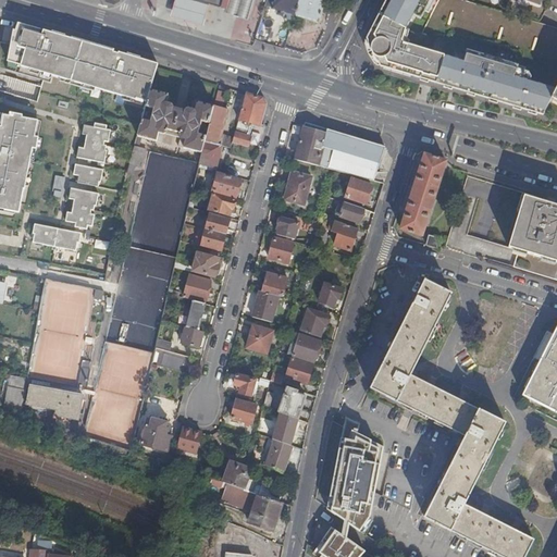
[(212,5),(194,0),(180,0),(176,14),(175,20),(207,28),(208,24),(212,5)]
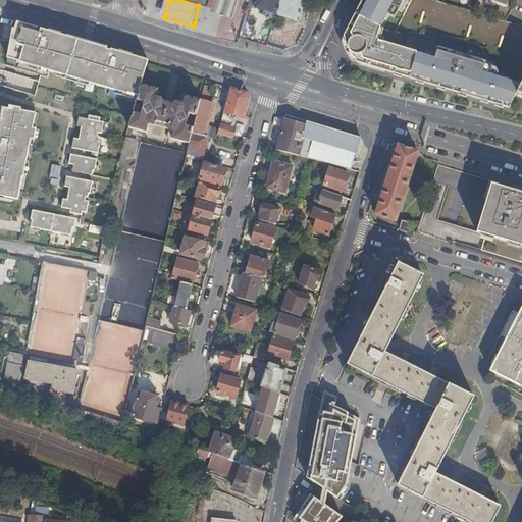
[(181,0),(199,5),(213,9),(215,0),(181,0)]
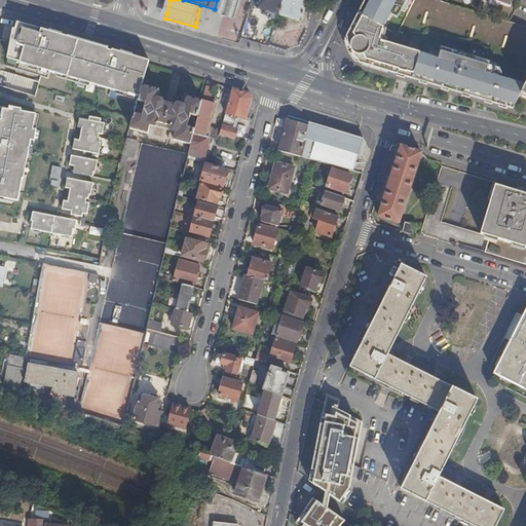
[(217,0),(215,9),(214,11),(234,17),(239,0),(217,0)]
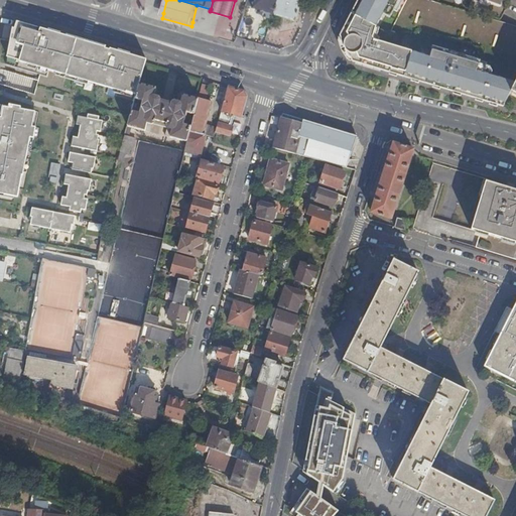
[(247,0),(246,5),(273,13),(277,0),(247,0)]
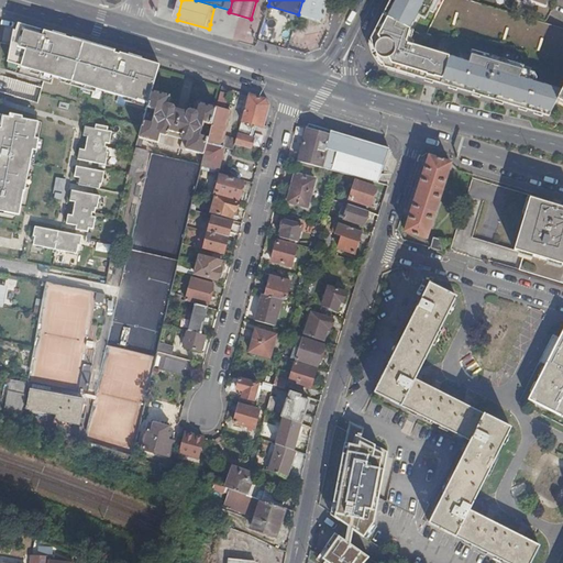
[(322,21),(327,3),(316,0),(302,0),(298,14),(322,21)]
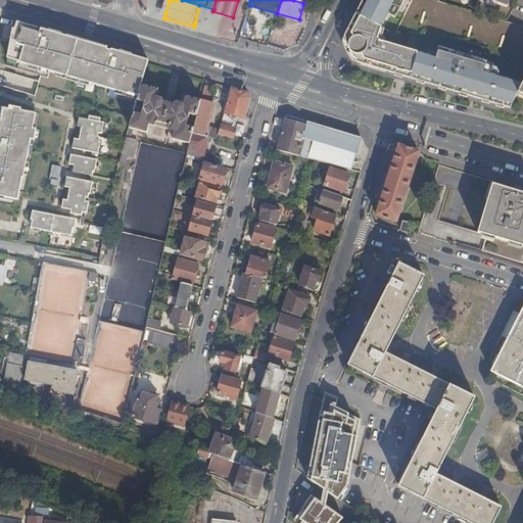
[(428,84),(439,49),(438,49),(435,59),(432,58),(433,56),(429,55),(426,56),(416,53),(415,50),(410,49),(410,51),(379,41),(378,38),(381,29),(387,14),(395,18),(398,10),(403,0),(363,0),(352,24),(345,38),(346,40),(346,43),(348,49),(350,52),(354,58),(355,60),(358,63),(406,78),(427,85),(428,84)]
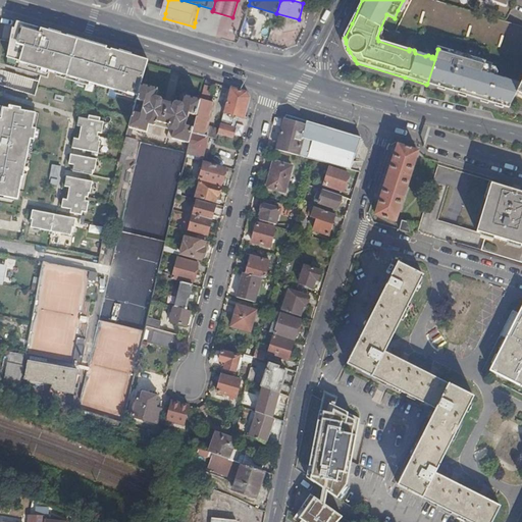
[(407,0),(403,0),(398,10),(402,12),(407,0)]
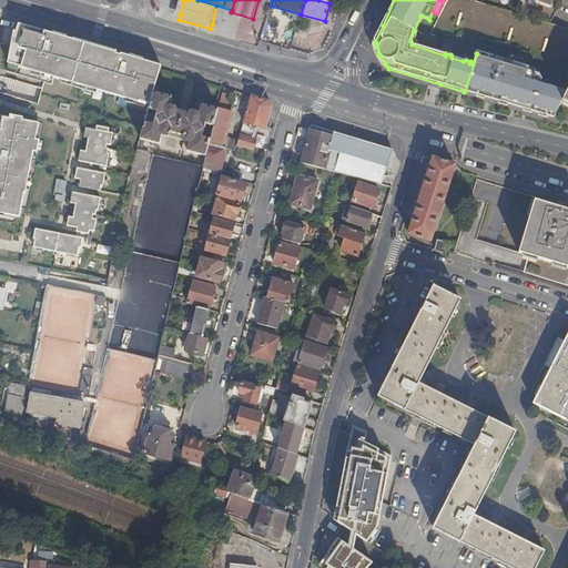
[(153,92),(161,66),(141,60),(141,63),(128,60),(129,57),(64,38),(64,41),(51,38),(52,34),(14,23),(6,71),(51,84),(53,78),(59,79),(68,82),(69,79),(78,82),(77,84),(97,90),(99,91),(99,90),(105,92),(105,93),(117,95),(122,97),(122,98),(127,99),(139,102),(139,101),(146,103),(150,104),(153,92)]
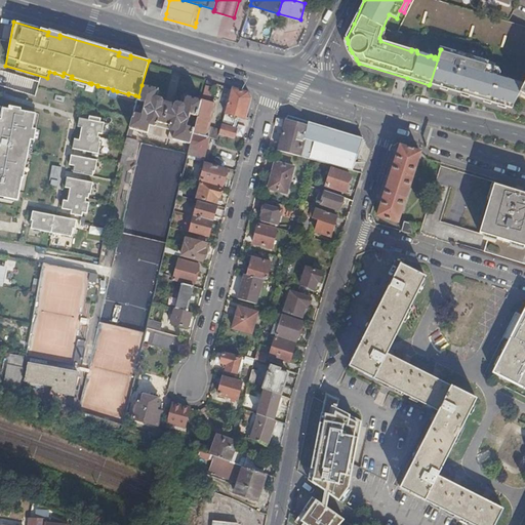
[(430,84),(448,89),(483,99),(512,109),(522,86),(499,79),(500,75),(498,71),(494,70),(487,68),(488,64),(475,59),(474,59),(471,62),(457,57),(455,54),(455,53),(441,49),(430,84)]
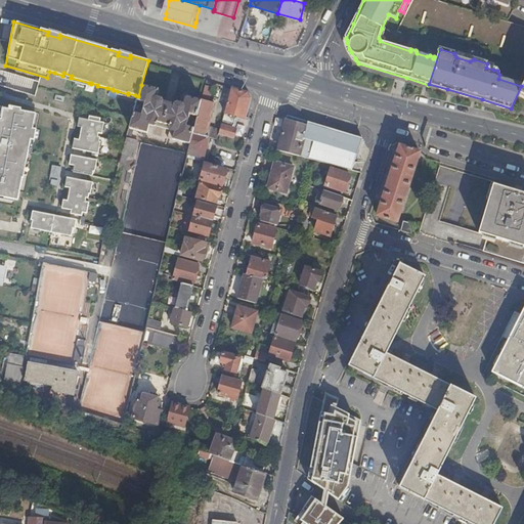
[(454,52),(454,53),(454,54),(456,57),(470,61),(473,59),(474,59),(474,58),(454,52)]
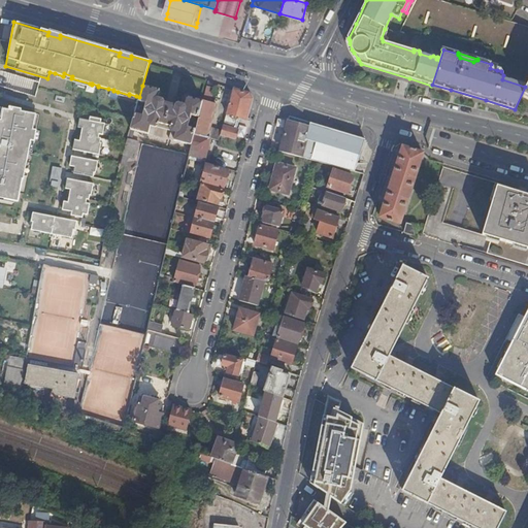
[(63,76),(55,73),(55,76),(89,87),(90,84),(71,78),(72,76),(64,73),(63,76)]
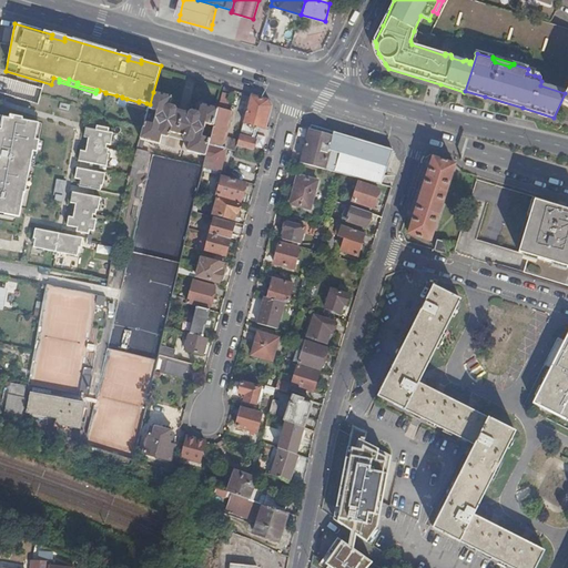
[(145,122),(132,168),(144,170),(149,153),(142,152),(145,141),(164,145),(166,137),(169,135),(170,134),(171,133),(182,137),(182,138),(182,139),(184,141),(182,150),(205,156),(209,145),(210,140),(201,138),(205,124),(213,127),(217,110),(199,104),(196,113),(191,112),(189,113),(175,110),(174,108),(169,107),(171,98),(153,92),(150,104),(149,109),(156,111),(153,124),(145,122)]
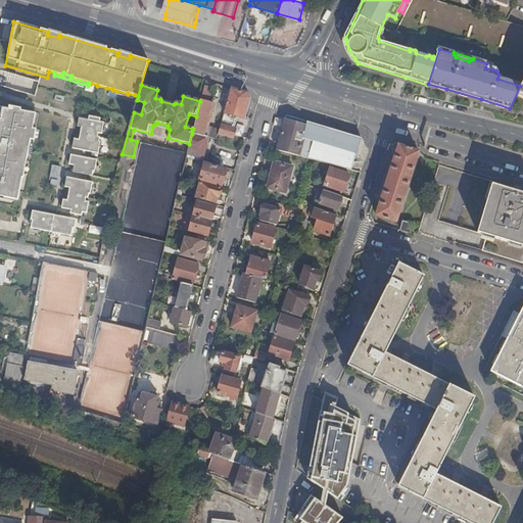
[(192,134),(205,137),(214,104),(203,102),(205,95),(206,95),(208,87),(204,86),(200,101),(196,116),(195,121),(194,125),(193,129),(192,134)]
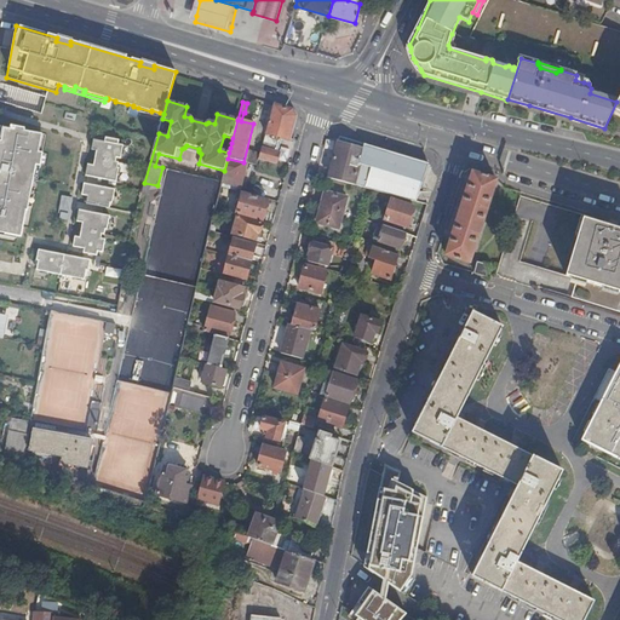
[(614,113),(619,102),(616,102),(604,128),(607,130),(614,113)]
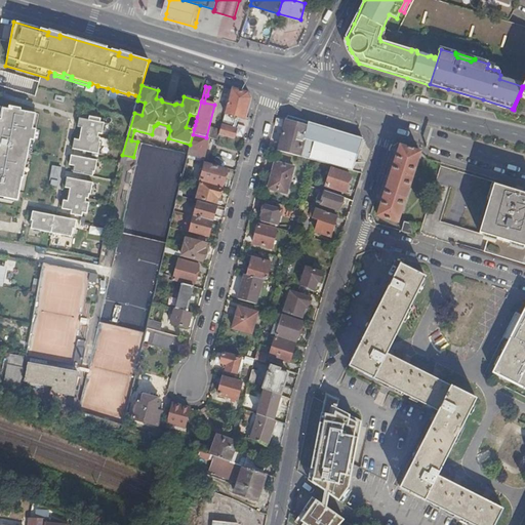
[(244,119),(249,98),(246,93),(230,89),(224,116),(226,117),(227,114),(244,119)]
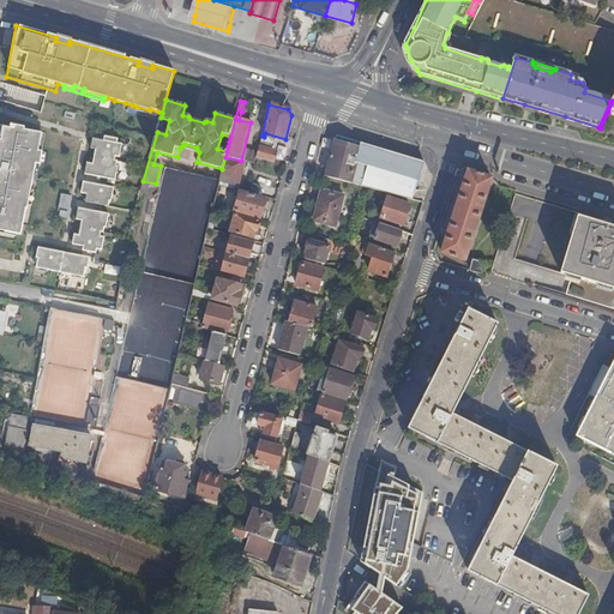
[(601,128),(599,127),(565,116),(524,104),(523,106),(561,118),(600,130),(601,128)]
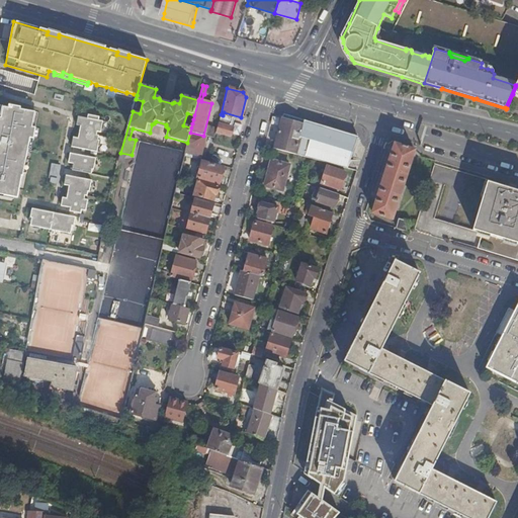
[(14,197),(18,197),(22,176),(23,176),(23,173),(26,162),(28,149),(30,138),(33,139),(35,127),(32,127),(35,112),(20,109),(21,107),(9,105),(8,108),(3,107),(1,118),(0,117),(0,191),(6,192),(5,195),(14,197)]
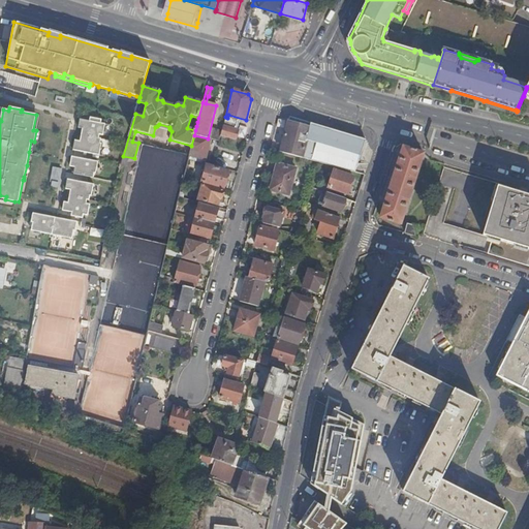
[(74,150),(100,155),(102,144),(100,143),(101,138),(99,138),(100,134),(103,135),(105,124),(101,123),(102,120),(95,118),(94,122),(90,121),(81,119),(79,128),(83,129),(81,142),(76,141),(74,150)]
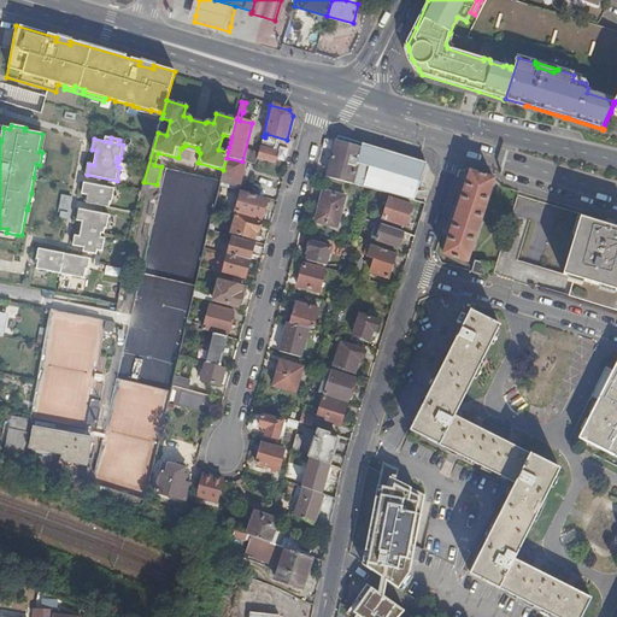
[(371,189),(415,201),(425,164),(338,137),(327,177),(371,189)]
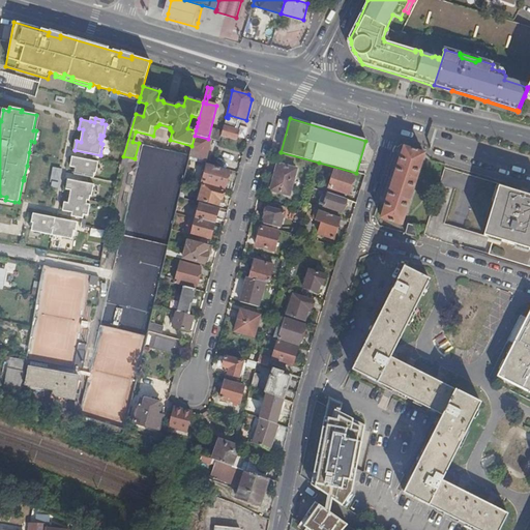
[(219,137),(235,141),(238,130),(223,126),(219,137)]
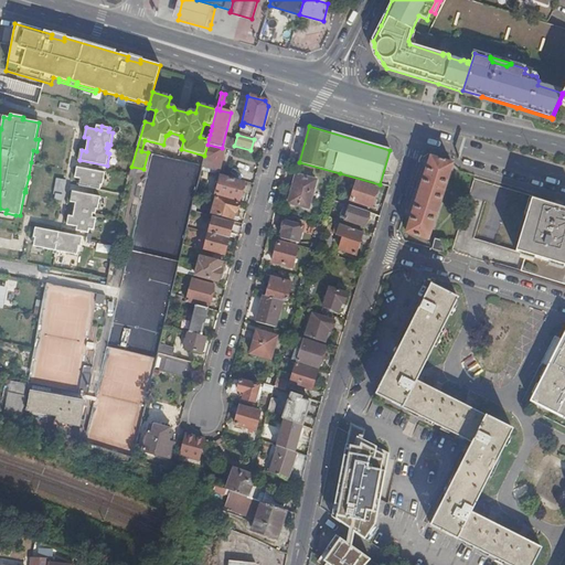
[(202,166),(201,169),(217,173),(224,149),(222,148),(208,145),(204,156),(202,166)]
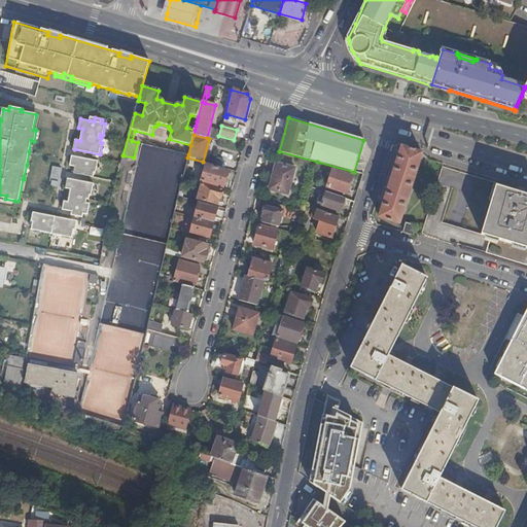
[(402,147),(401,150),(421,156),(422,153),(402,147)]
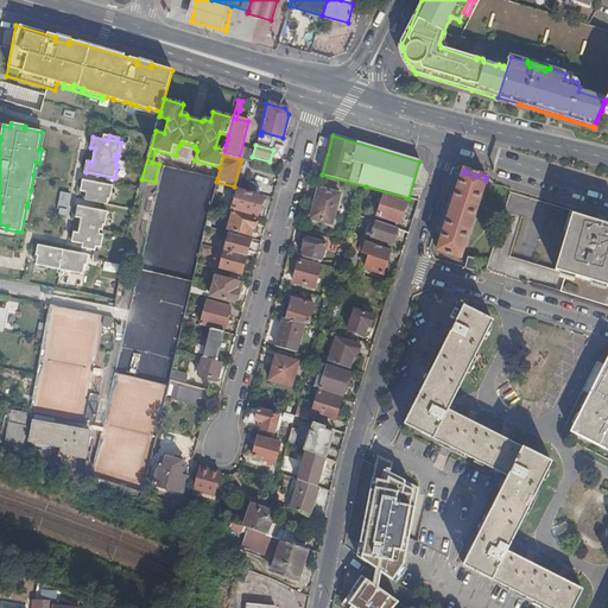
[(463,173),(462,175),(438,251),(462,258),(486,181),(463,173)]
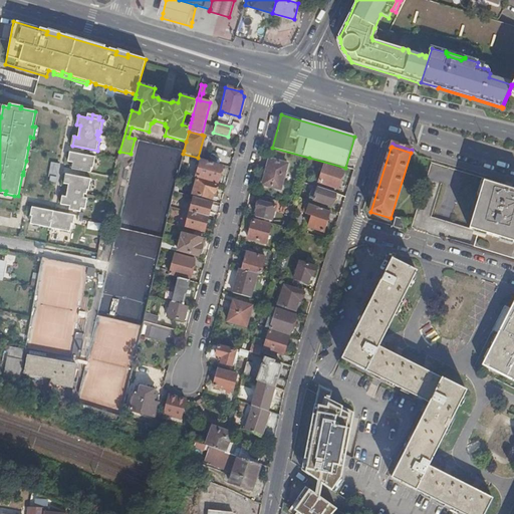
[(93,169),(95,157),(71,153),(69,162),(73,163),(72,169),(91,173),(92,169),(93,169)]
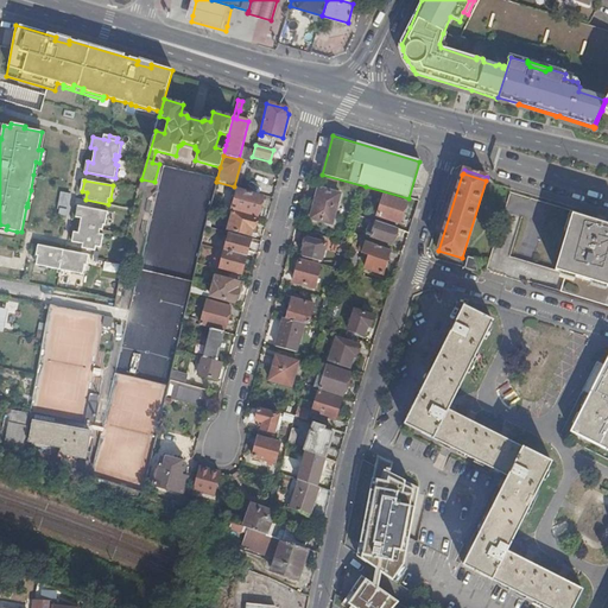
[(315,204),(336,210),(340,195),(318,189),(315,204)]
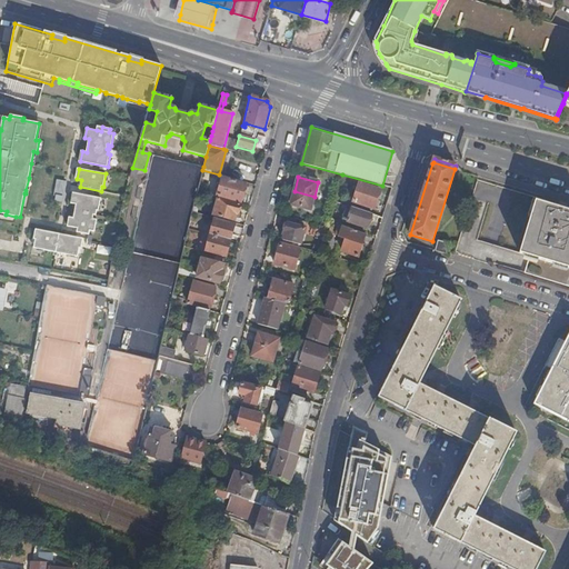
[(221,178),(216,197),(240,203),(245,185),(221,178)]
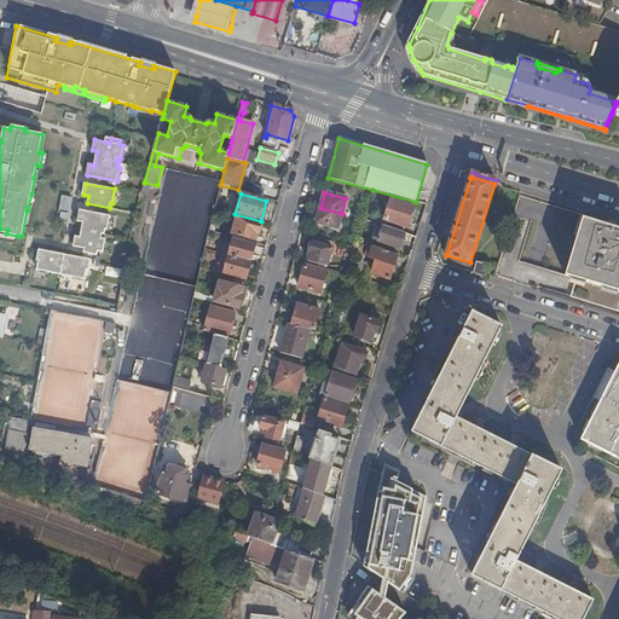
[(63,196),(58,218),(68,220),(73,198),(63,196)]
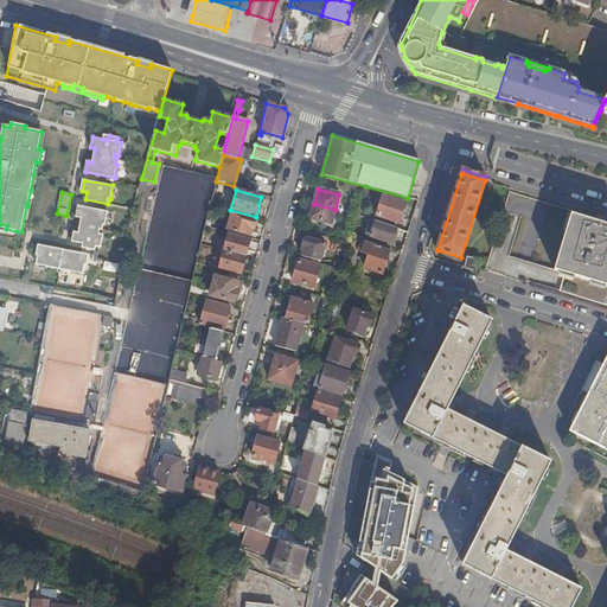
[(377,216),(398,223),(406,204),(383,197),(377,216)]
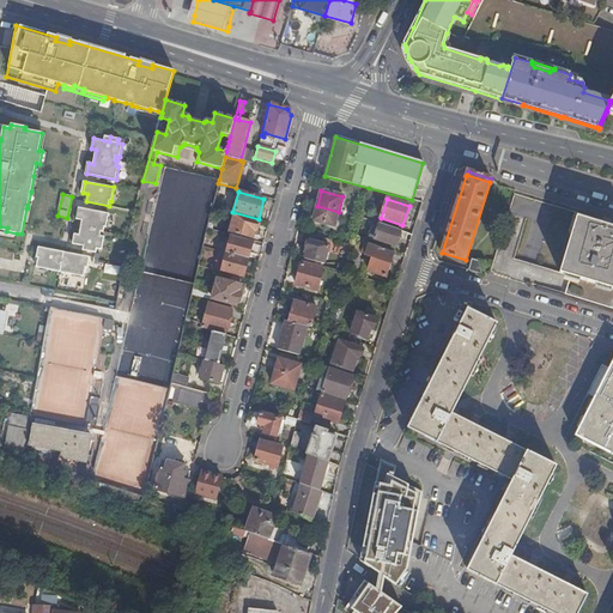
[(334,226),(339,212),(317,206),(313,220),(334,226)]
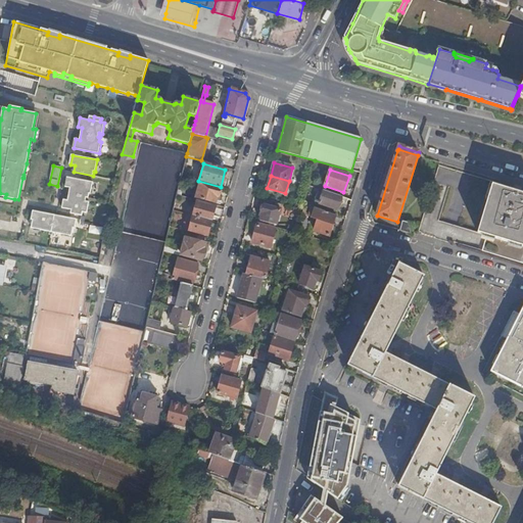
[(93,182),(68,178),(66,187),(70,188),(68,200),(63,199),(62,208),(72,209),(76,210),(76,215),(83,216),(83,212),(87,212),(90,202),(86,201),(87,197),(89,198),(90,193),(91,194),(93,182)]
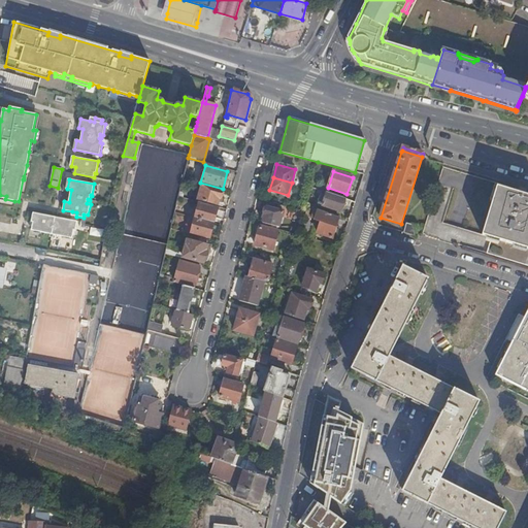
[(527,193),(495,184),(489,201),(492,202),(496,187),(527,196),(527,193)]
